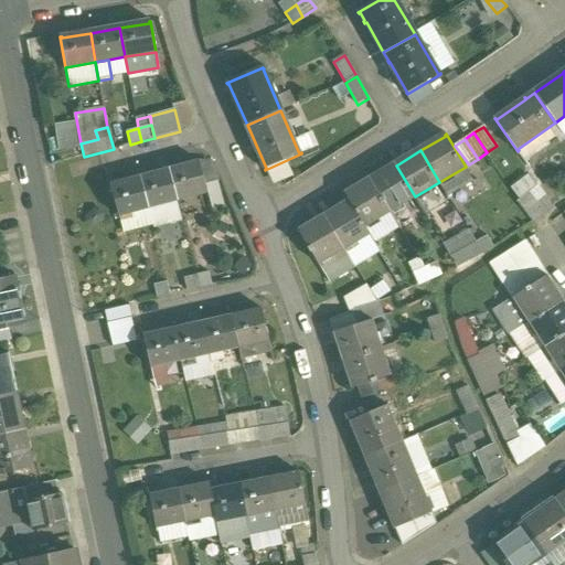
[(198,166),(169,172),(177,201),(206,193),(199,163),(198,163),(198,166)]
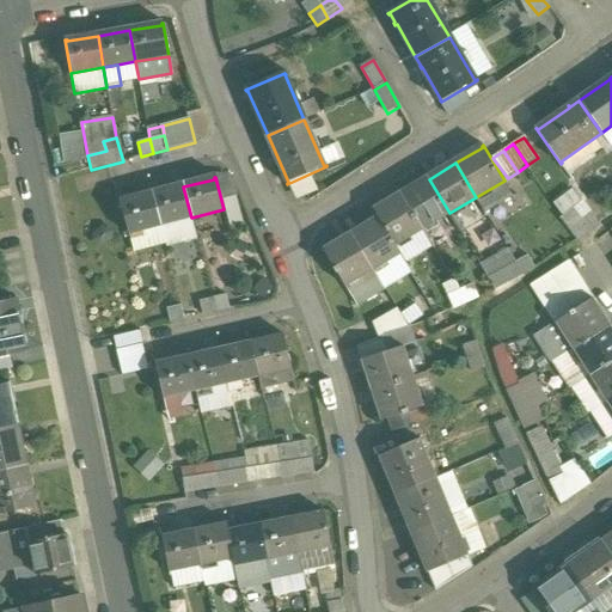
[(429,179),(402,195),(423,228),(450,213),(429,179)]
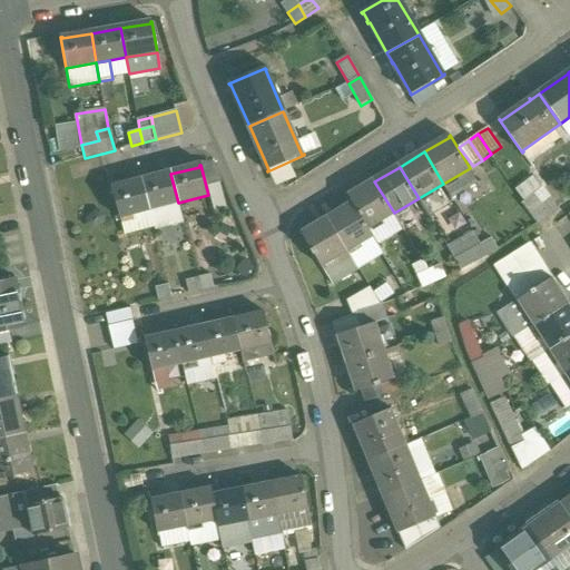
[(170,174),(141,182),(149,210),(178,203),(170,174)]
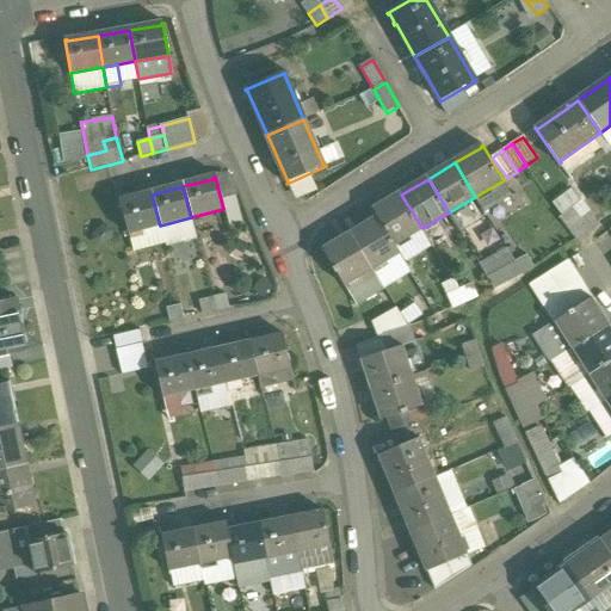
[(152,195),(122,203),(121,201),(119,202),(128,234),(141,230),(160,226),(152,195)]
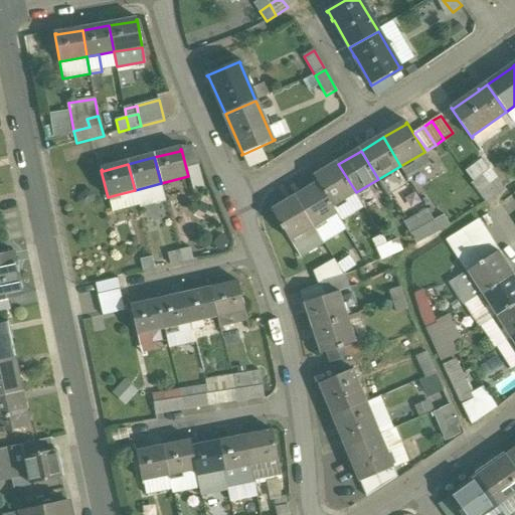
[(338,164),(315,177),(319,184),(333,206),(356,192),(338,164)]
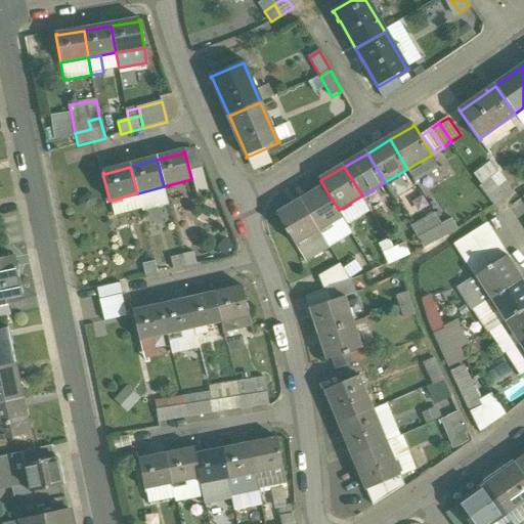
[(202,169),(190,172),(197,194),(208,192),(202,169)]
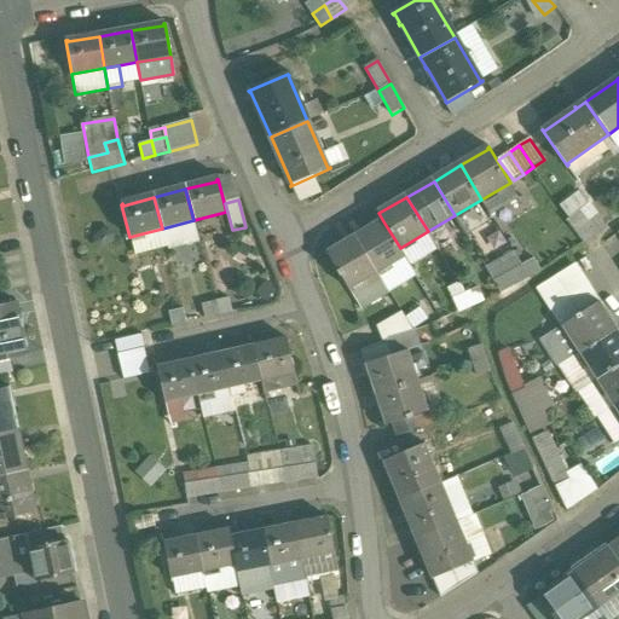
[(580,213),(570,221),(577,232),(588,223),(580,213)]
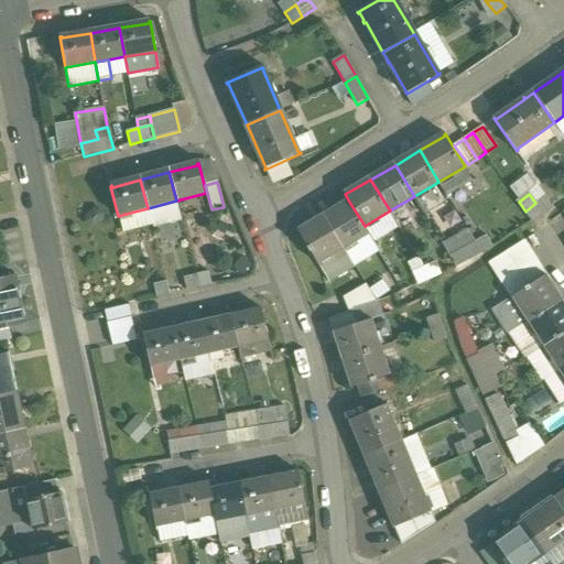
[(535,203),(525,212),(532,221),(552,207),(544,196),(535,203)]
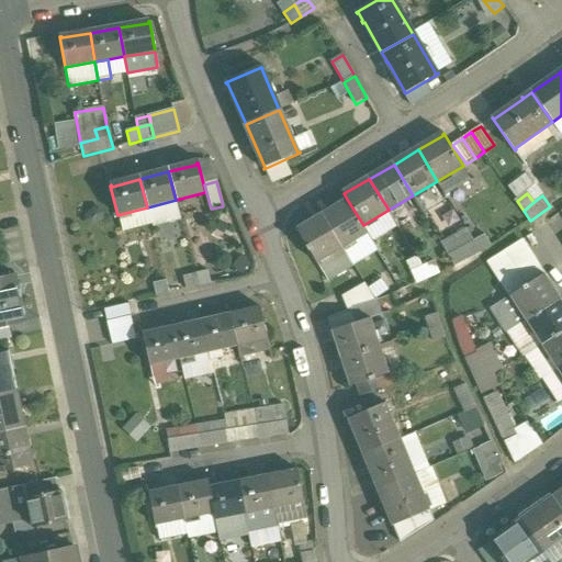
[(176,200),(147,208),(153,226),(181,218),(176,200)]
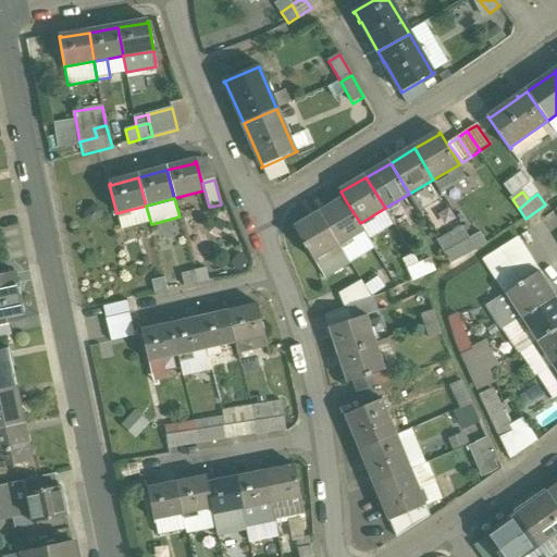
[(345,199),(320,213),(339,245),(364,231),(360,223),(345,199)]
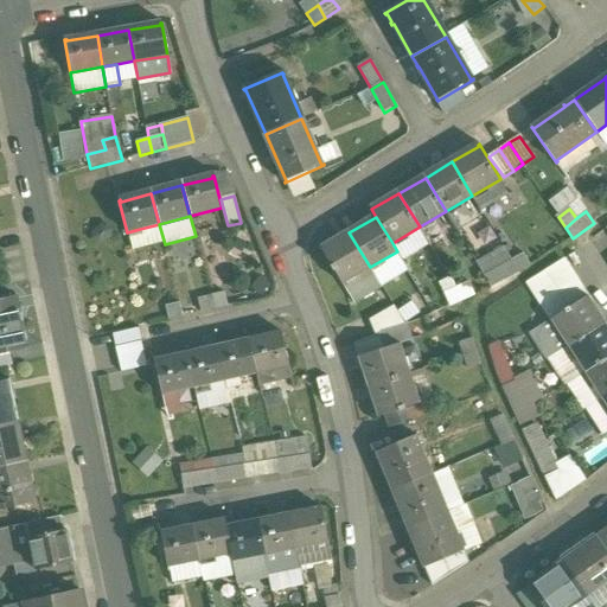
[(140,229),(127,232),(129,240),(142,236),(140,229)]
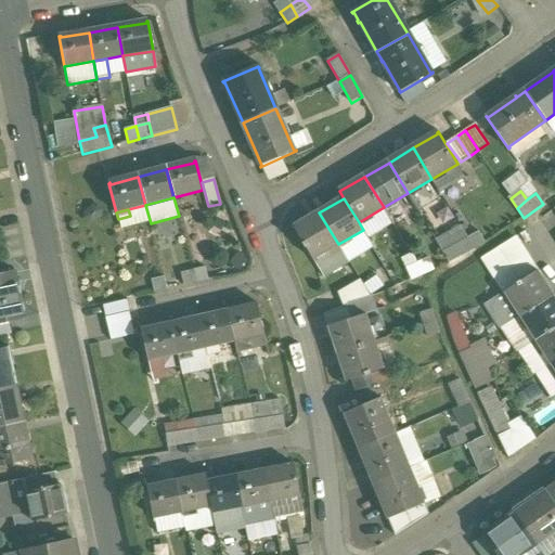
[(338,244),(319,213),(295,227),(294,226),(293,227),(312,259),(338,244)]
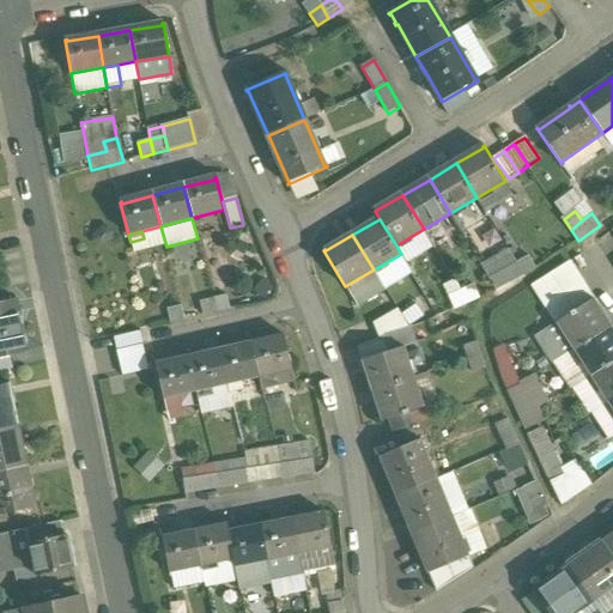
[(499,256),(483,266),(496,290),(513,281),(505,269),(507,268),(499,256)]
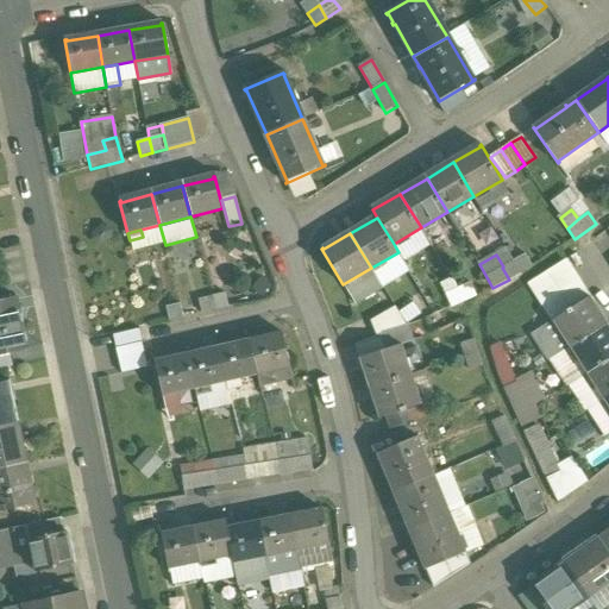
[(532,267),(526,255),(514,261),(521,272),(532,267)]
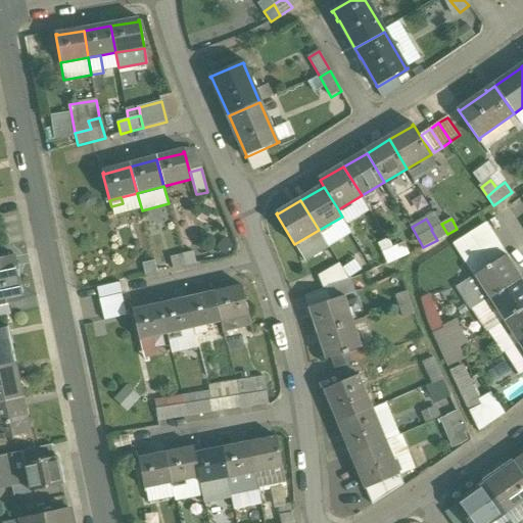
[(432,229),(431,230),(437,240),(447,234),(441,224),(432,229)]
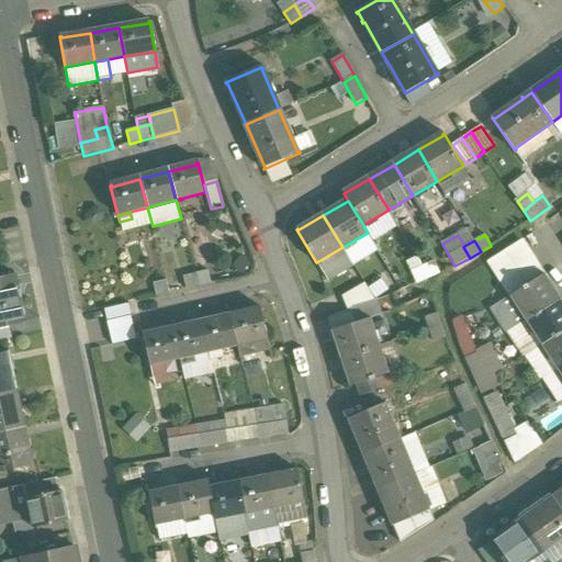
[(519,242),(495,257),(508,277),(534,260),(519,242)]
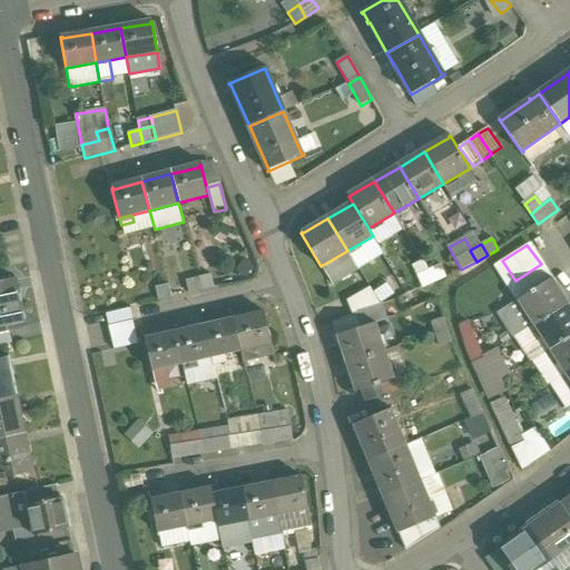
[(347,251),(321,266),(332,285),(359,269),(347,251)]
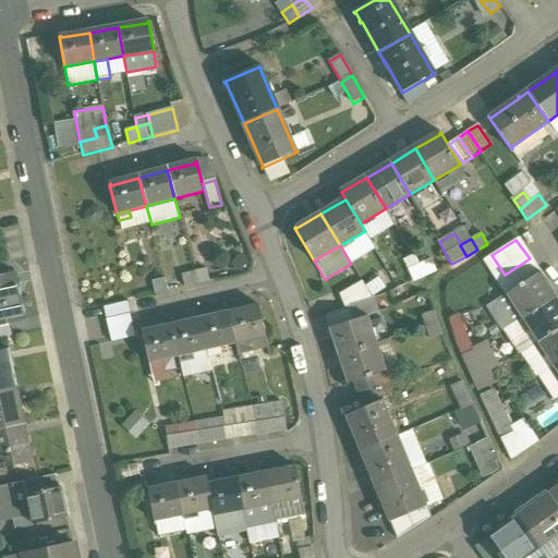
[(530,258),(505,275),(514,290),(540,274),(530,258)]
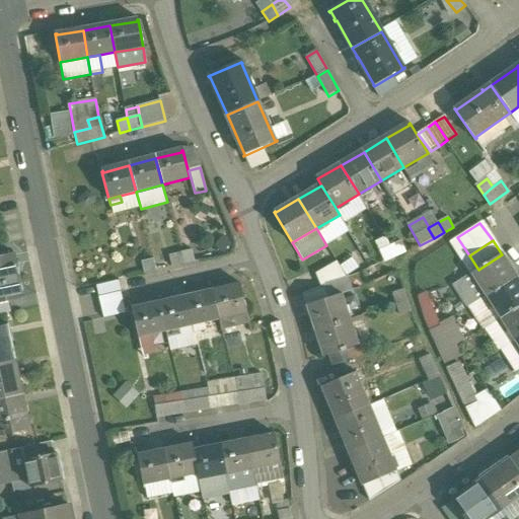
[(401,241),(390,246),(395,256),(405,252),(401,241)]
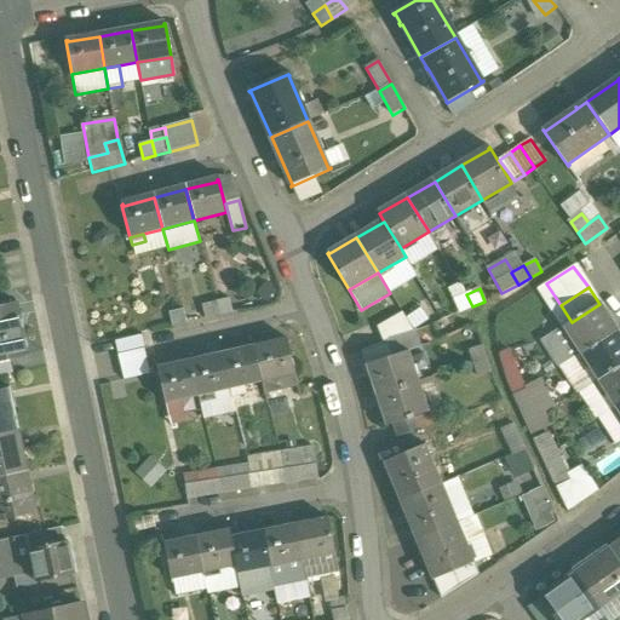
[(466,294),(454,299),(459,313),(472,306),(466,294)]
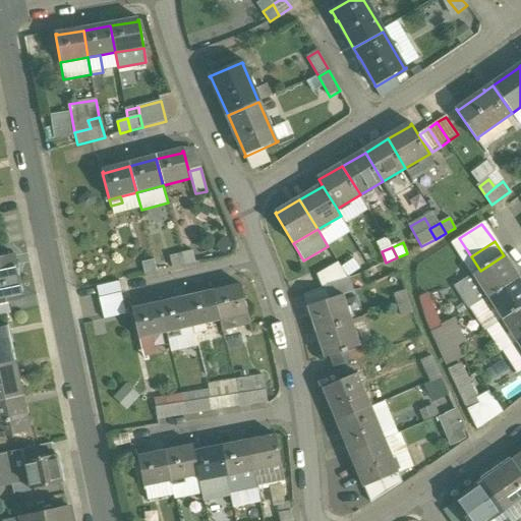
[(192,251),(181,254),(183,266),(195,264),(192,251)]
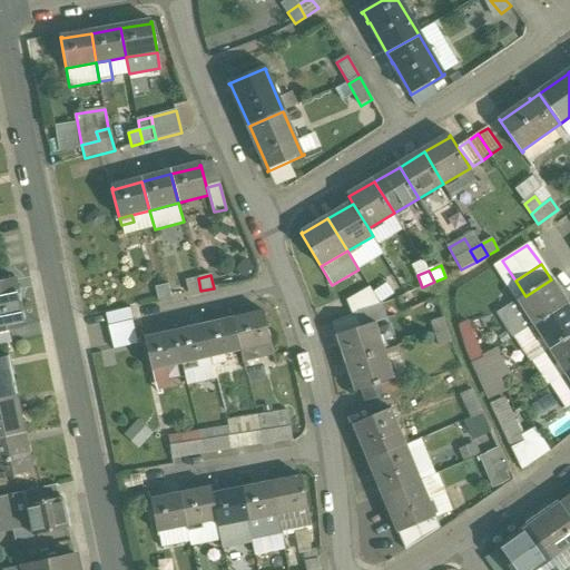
[(16,278),(0,282),(0,332),(27,326),(26,325),(25,325),(18,292),(19,291),(16,278)]
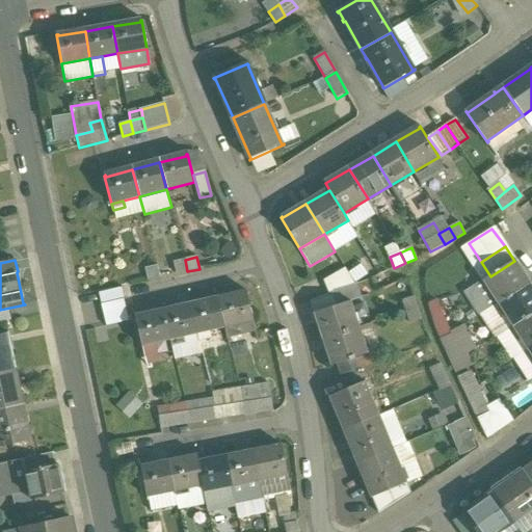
[(185,260),(174,262),(176,274),(187,271),(185,260)]
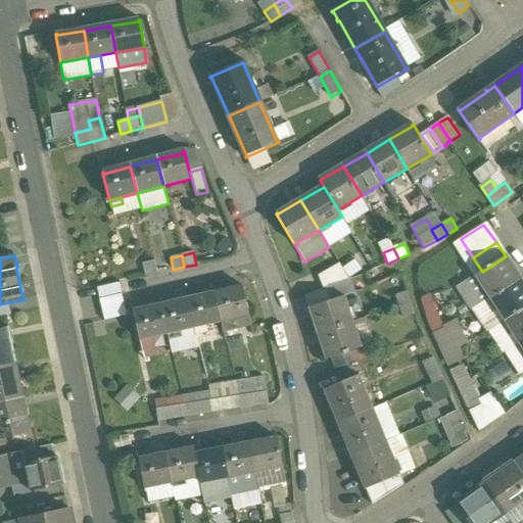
[(482,272),(476,275),(491,297),(520,279),(507,257),(508,256),(507,255),(506,256),(482,272)]
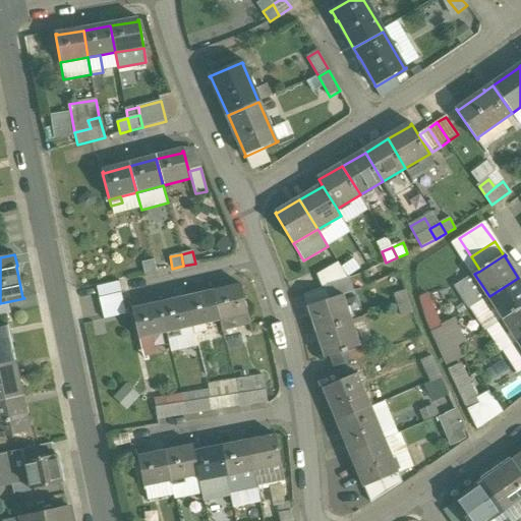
[(154,261),(141,264),(145,275),(157,272),(154,261)]
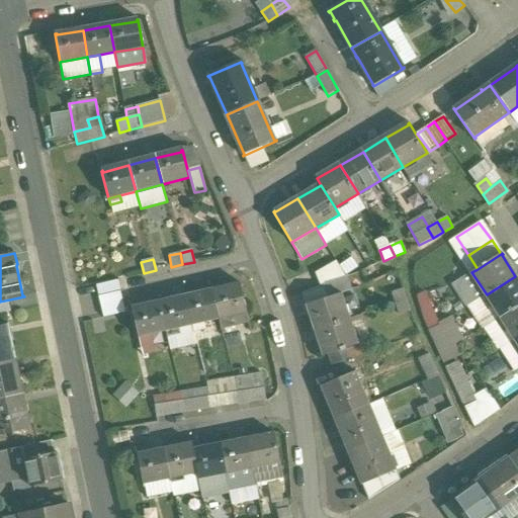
[(336,262),(316,274),(321,286),(325,284),(345,276),(336,262)]
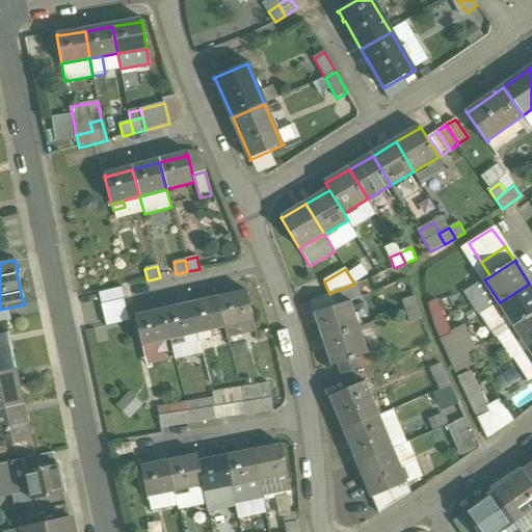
[(354,284),(334,292),(339,304),(348,301),(363,297),(356,283),(354,284)]
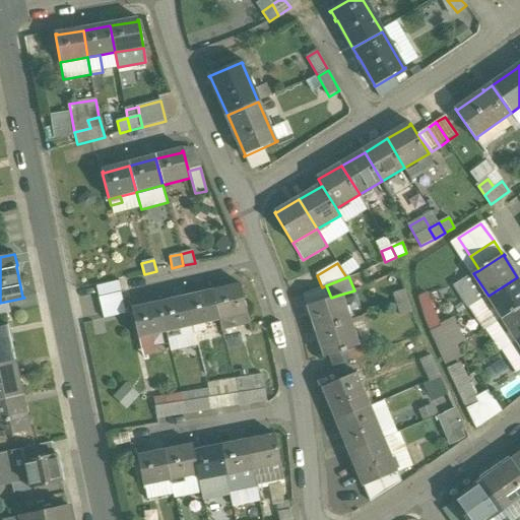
[(519,281),(517,277),(489,296),(503,318),(519,306),(519,281)]
